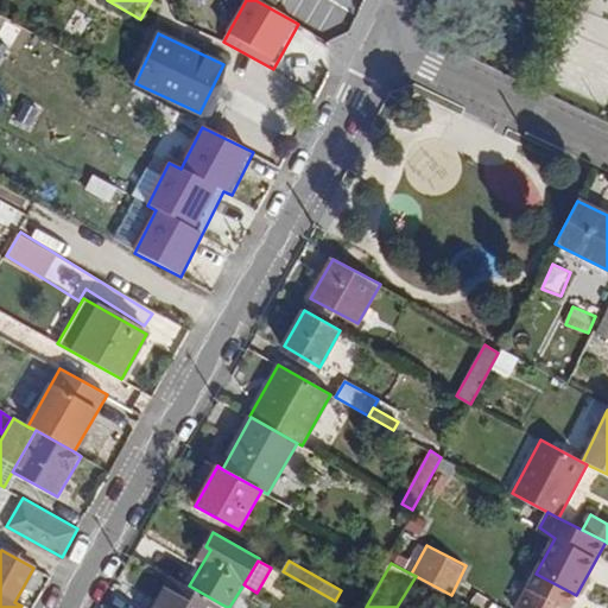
[(33,568),(24,586),(36,591),(45,574),(33,568)]
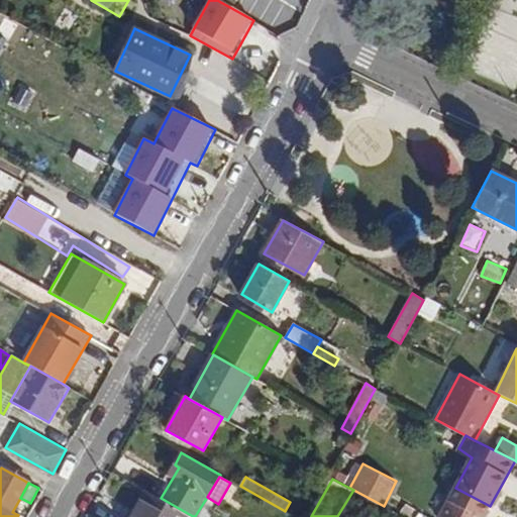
[(484,516),(490,506),(455,488),(438,516),(484,516)]
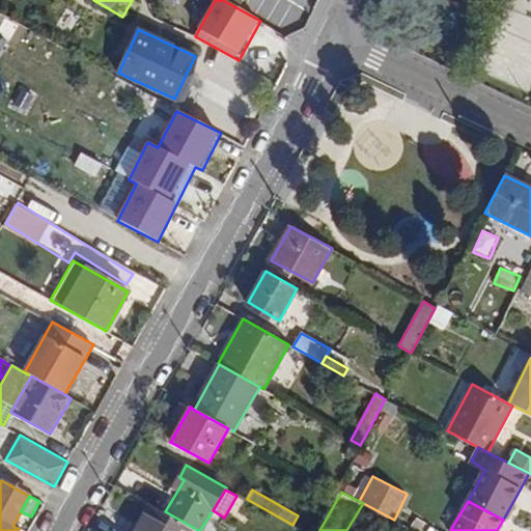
[(130,530),(126,529),(124,530),(192,530),(194,528),(165,511),(150,503),(134,530),(130,530)]
